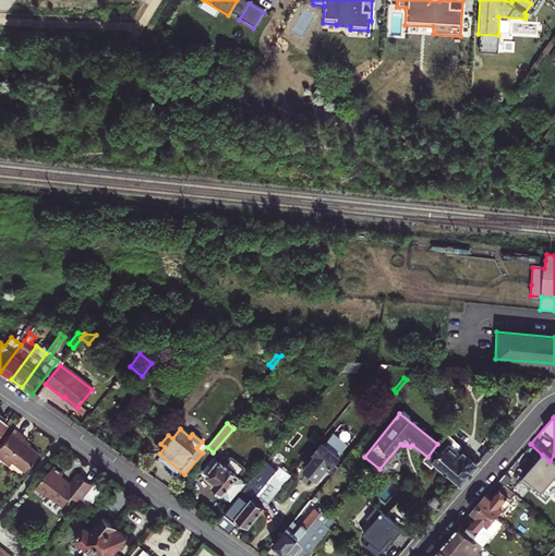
[(11,430),(0,444),(0,461),(7,467),(10,463),(22,473),(36,456),(21,444),(24,439),(11,430)]
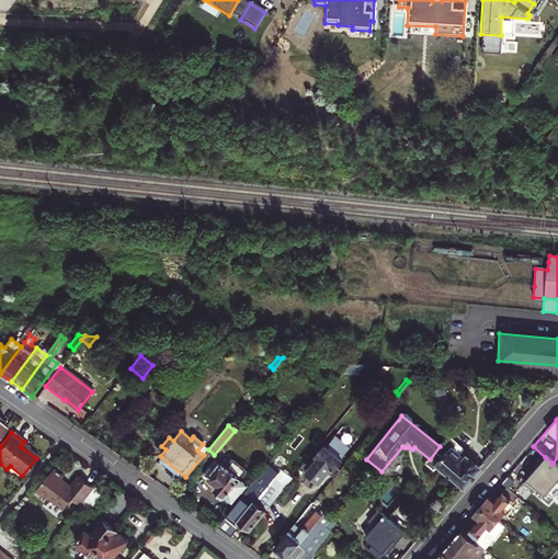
[(463,485),(478,467),(466,457),(463,459),(451,449),(456,442),(450,436),(447,438),(440,446),(430,459),(425,464),(432,470),(437,464),(463,485)]
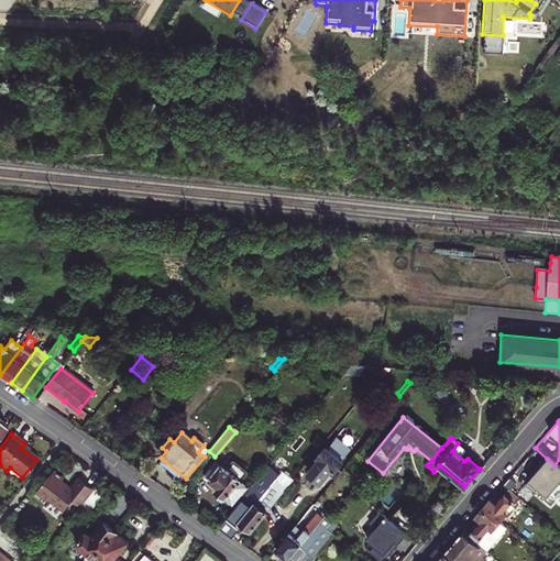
[(317,461),(306,473),(319,484),(327,474),(332,479),(340,470),(337,468),(341,461),(325,448),(315,459),(317,461)]
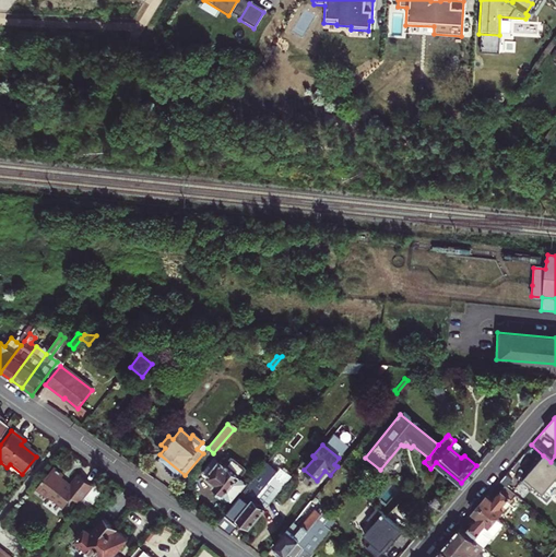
[(555,465),(551,462),(543,455),(523,477),(541,494),(552,481),(555,484),(555,465)]
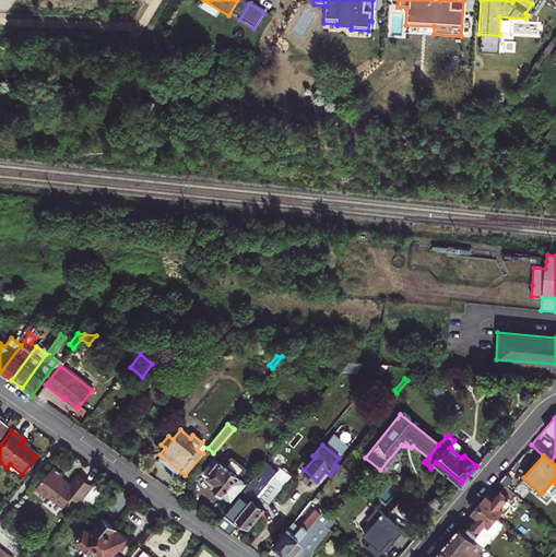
[(212,487),(222,496),(237,477),(244,469),(229,457),(226,461),(224,458),(222,461),(221,462),(219,461),(217,462),(211,457),(199,472),(199,475),(201,477),(204,477),(213,485),(212,487)]
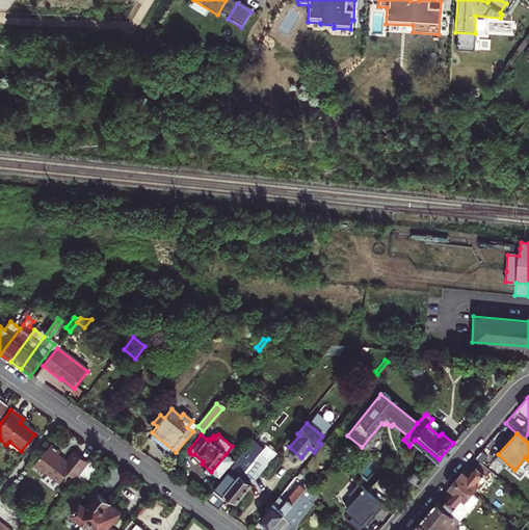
[(65,477),(74,483),(79,476),(86,467),(72,455),(63,466),(54,458),(56,456),(47,449),(30,470),(41,478),(43,475),(57,486),(65,477)]
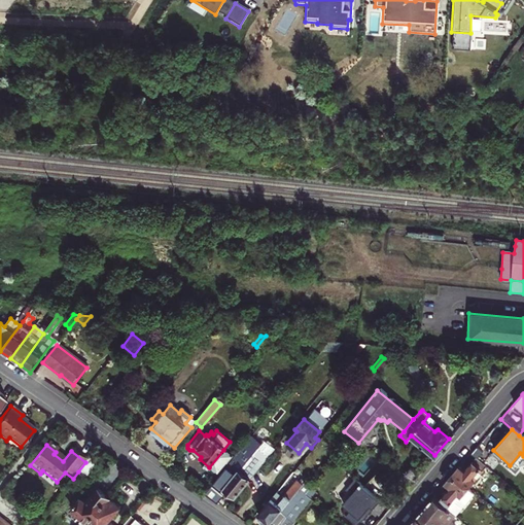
[(255,446),(249,454),(253,457),(259,450),(255,446)]
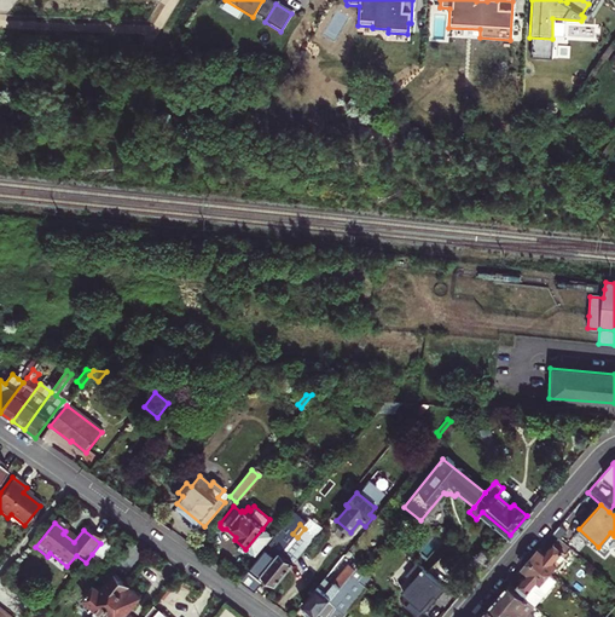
[(262,529),(245,549),(254,555),(270,535),(262,529)]
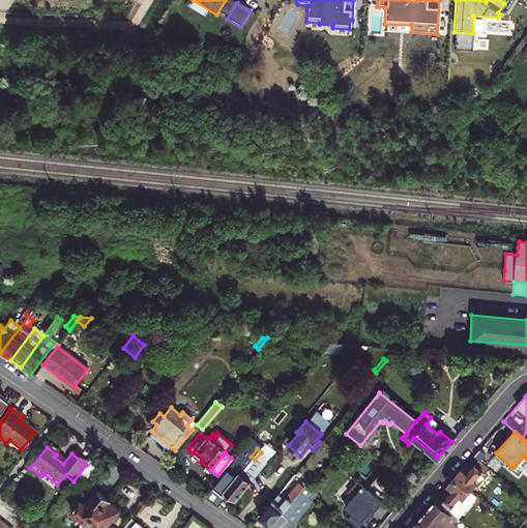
[(222,492),(234,501),(269,459),(261,452),(255,460),(251,457),(238,471),(230,465),(216,481),(218,482),(216,485),(222,489),(224,487),(225,488),(222,492)]
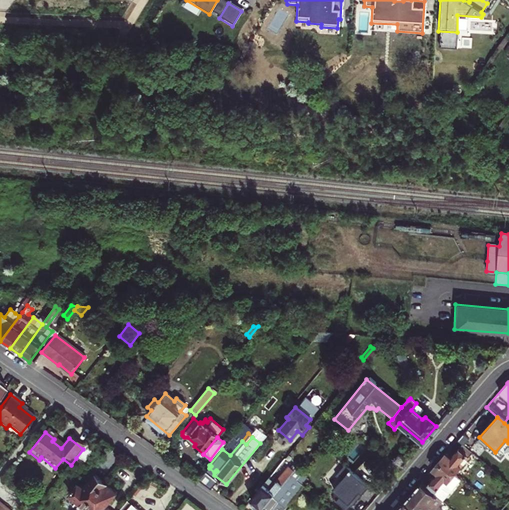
[(96,447),(89,441),(83,449),(76,458),(83,463),(96,447)]
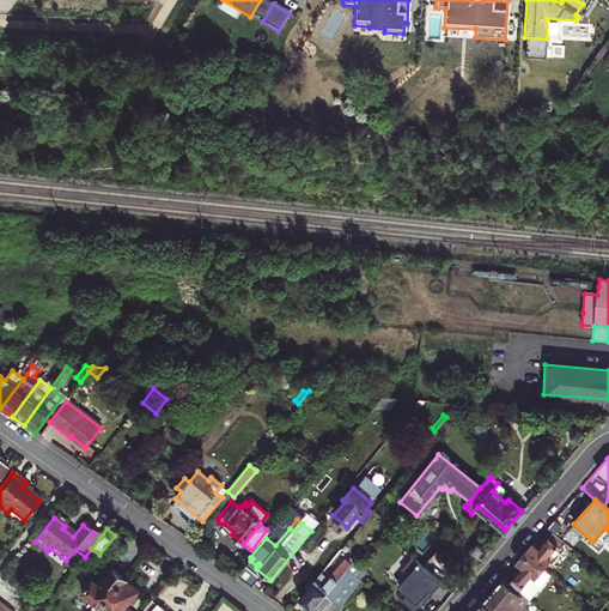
[(524,555),(541,569),(562,544),(550,534),(536,550),(531,546),(524,555)]
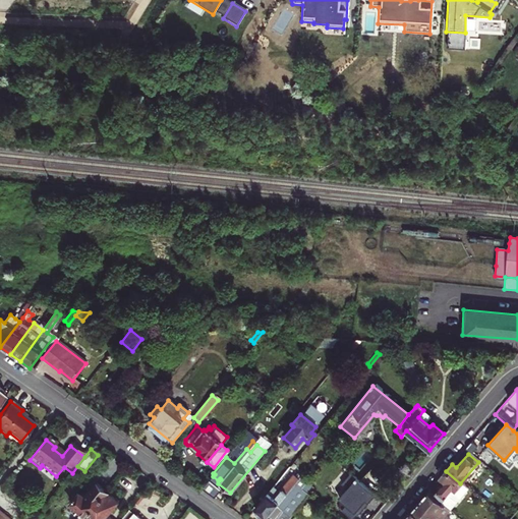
[(432,497),(448,511),(452,507),(467,489),(460,483),(446,471),(439,479),(443,483),(432,497)]
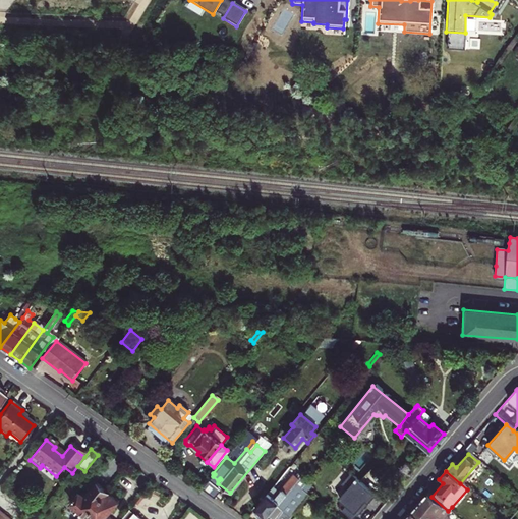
[(253,509),(265,518),(267,518),(299,477),(295,474),(293,476),(291,474),(280,488),(280,489),(278,493),(271,486),(253,509)]
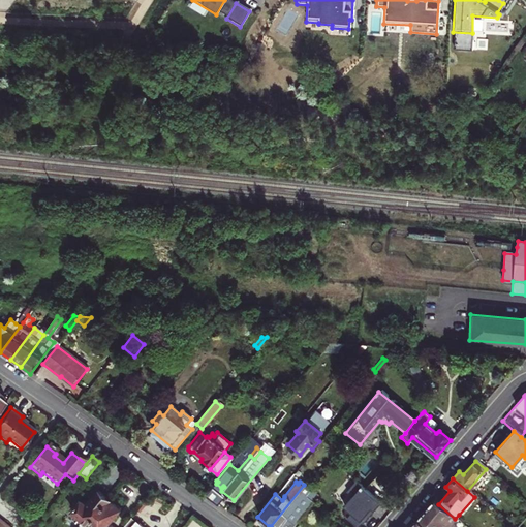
[(379,503),(353,482),(344,492),(350,497),(342,507),(349,514),(345,520),(353,526),(358,526),(361,524),(362,524),(379,503)]
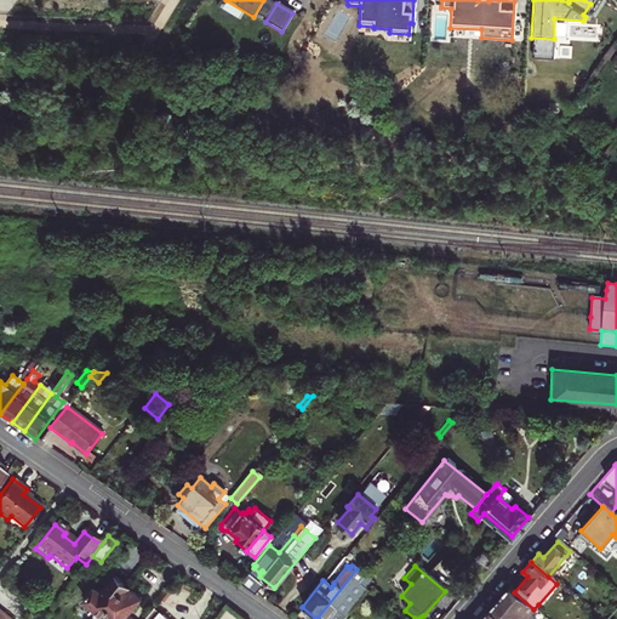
[(329,618),(358,584),(364,577),(356,569),(318,618),(329,618)]
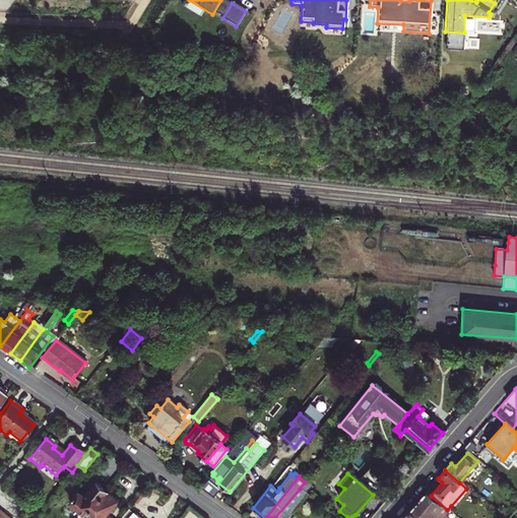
[(279,489),(279,488),(273,482),(270,486),(277,492),(279,489)]
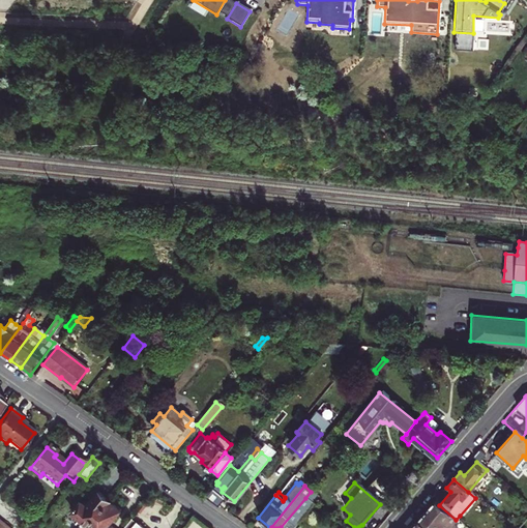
[(81,503),(71,515),(74,517),(74,519),(77,522),(80,521),(87,527),(89,527),(109,502),(97,493),(86,507),(81,503)]
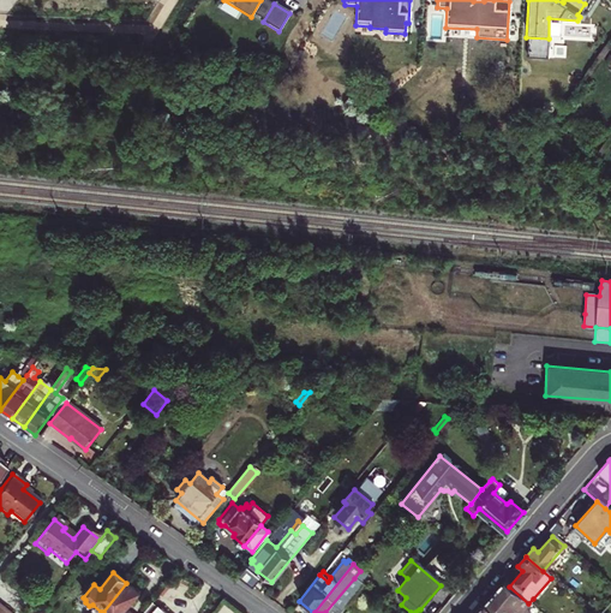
[(354,578),(325,612),(339,612),(363,585),(354,578)]
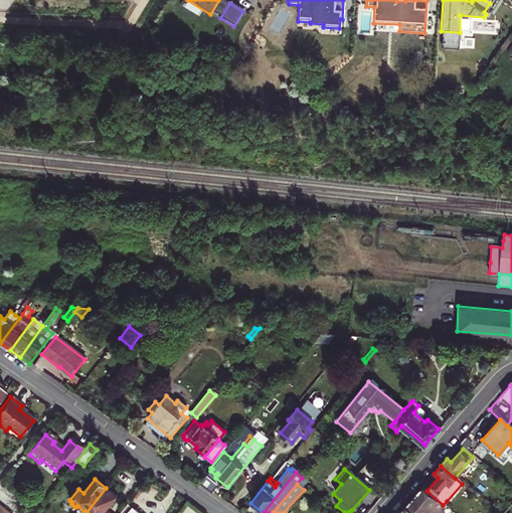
[(422,487),(413,497),(433,512),(441,512),(439,510),(443,505),(427,491),(422,487)]
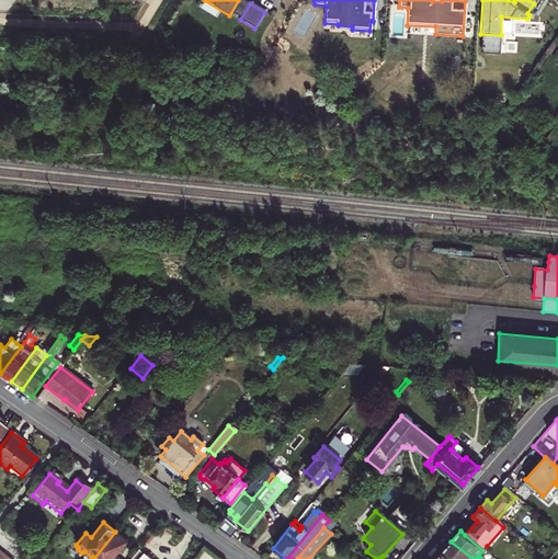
[(117,558),(114,556),(126,542),(115,532),(94,558),(117,558)]
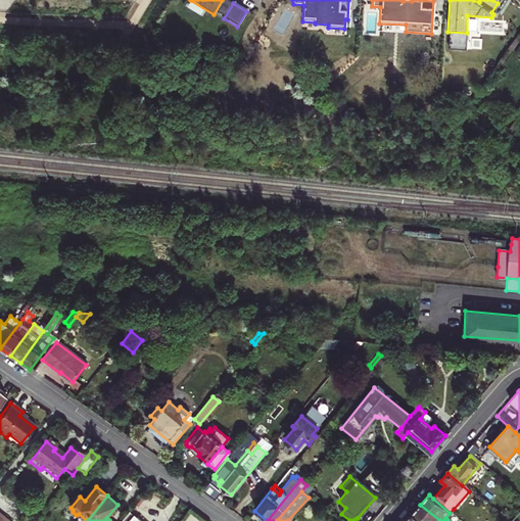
[(412,514),(419,520),(439,520),(420,505),(412,514)]
